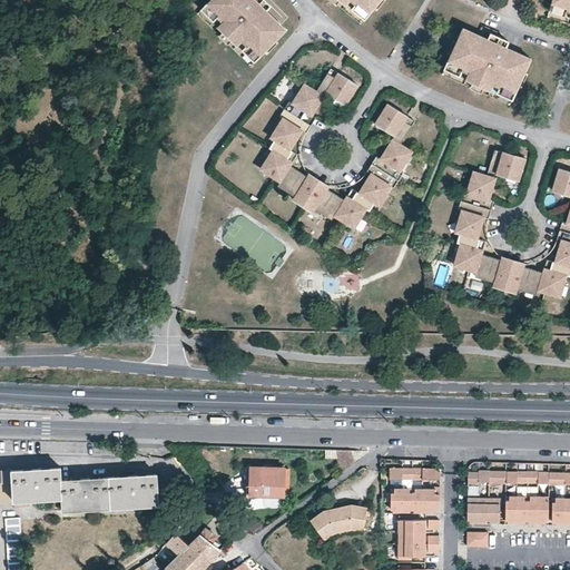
[(209,0),(208,1),(220,12),(214,19),(224,29),(234,39),(245,49),(251,43),(262,55),(266,50),(268,52),(279,41),(277,39),(287,28),(269,10),(267,12),(265,10),(267,8),(261,1),(258,0),(209,0)]
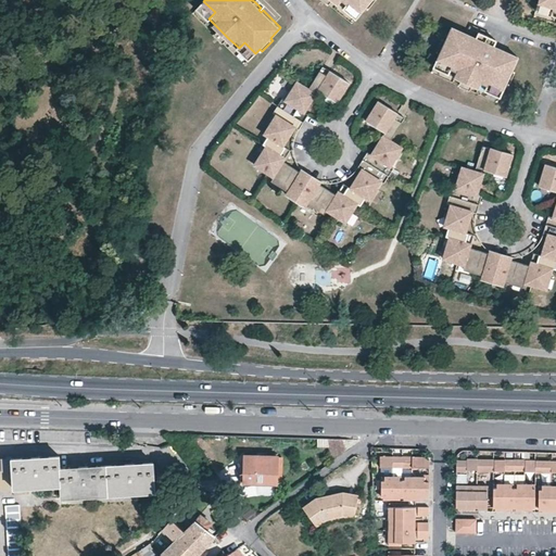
[(337,0),(344,7),(350,1),(362,11),(366,7),(369,10),(377,0),(337,0)]
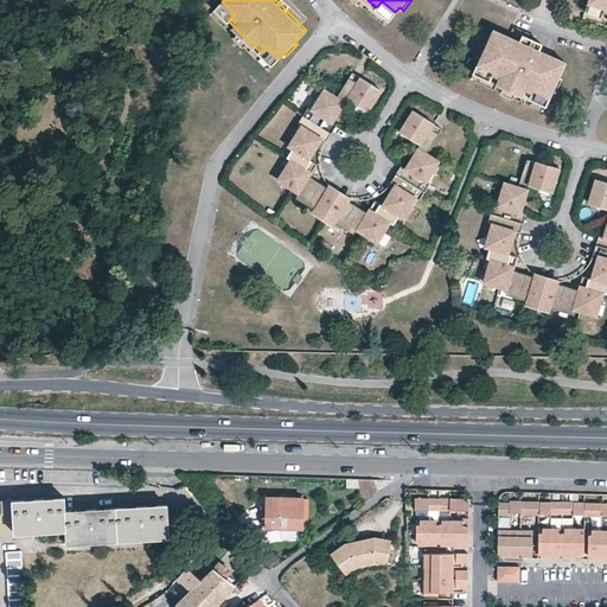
[(606,0),(588,0),(588,1),(605,6),(602,14),(606,16),(606,0)]
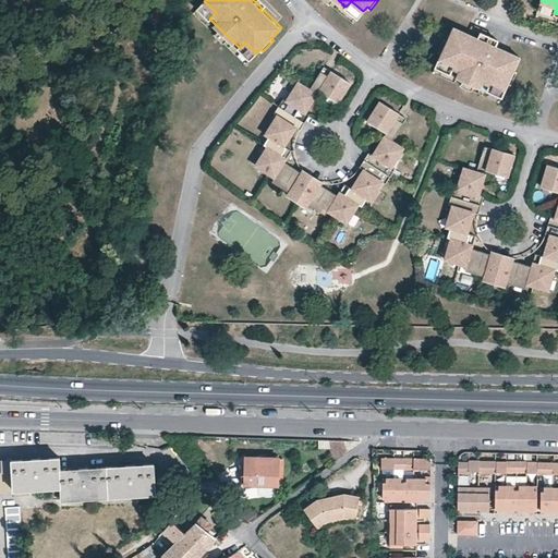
[(216,12),(204,1),(198,8),(209,19),(216,12)]
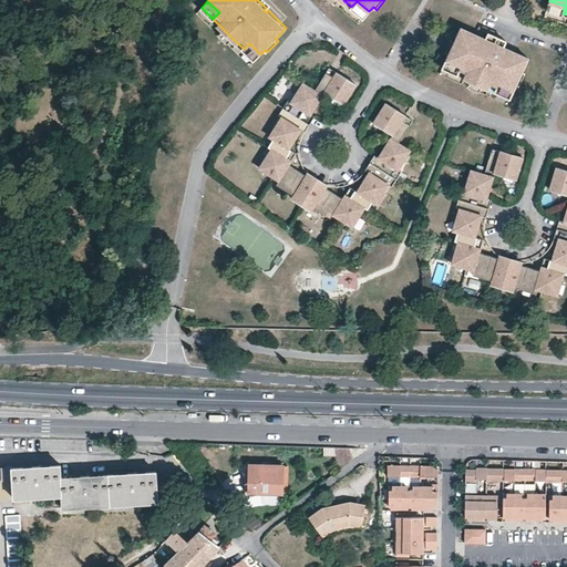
[(364,17),(369,11),(357,1),(351,7),(364,17)]
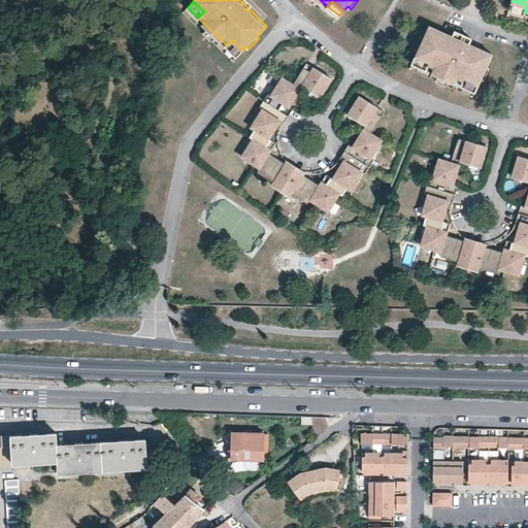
[(509,8),(524,12),(526,5),(512,1),(509,8)]
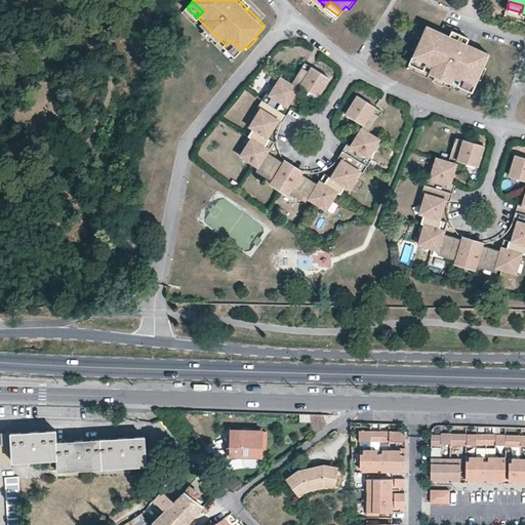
[(458,38),(451,35),(449,37),(446,36),(447,33),(428,24),(422,37),(418,35),(415,43),(412,48),(416,50),(414,54),(428,61),(423,68),(436,73),(447,78),(458,84),(461,77),(476,83),(479,78),(482,80),(488,67),(484,65),(490,52),(470,43),(468,45),(466,44),(467,42),(458,38)]
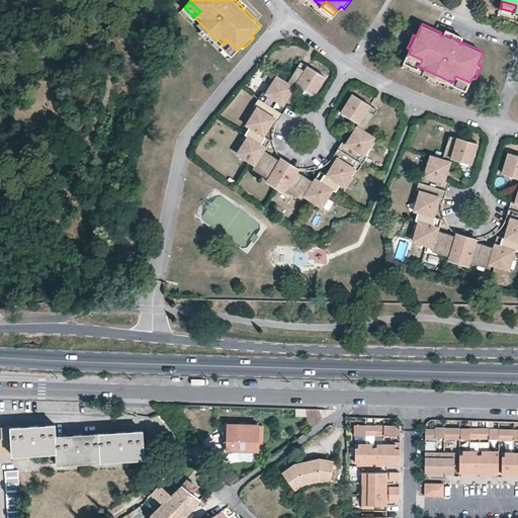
[(212,35),(203,26),(199,30),(208,39),(212,35)]
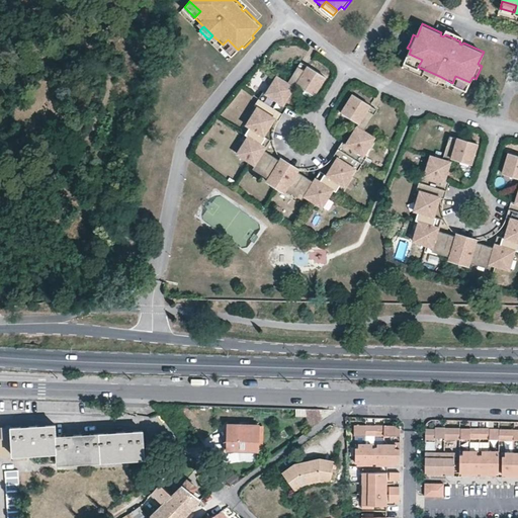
[(447,28),(445,34),(452,37),(454,31),(447,28)]
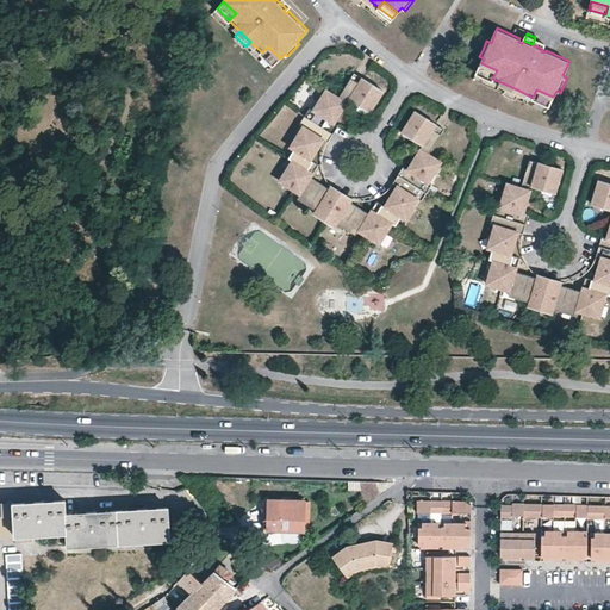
[(535,37),(533,44),(542,49),(545,42),(537,38),(535,37)]
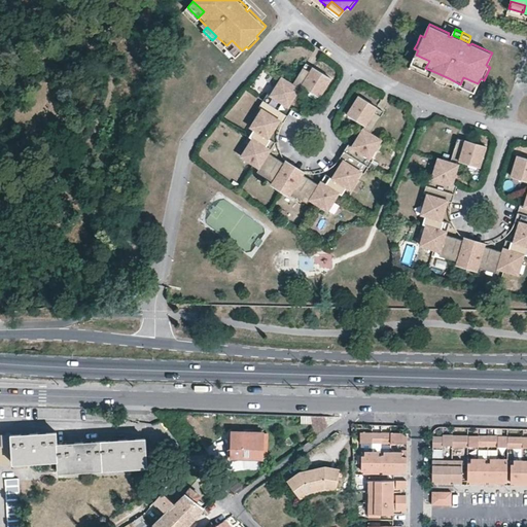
[(237,57),(242,50),(232,40),(226,45),(237,57)]
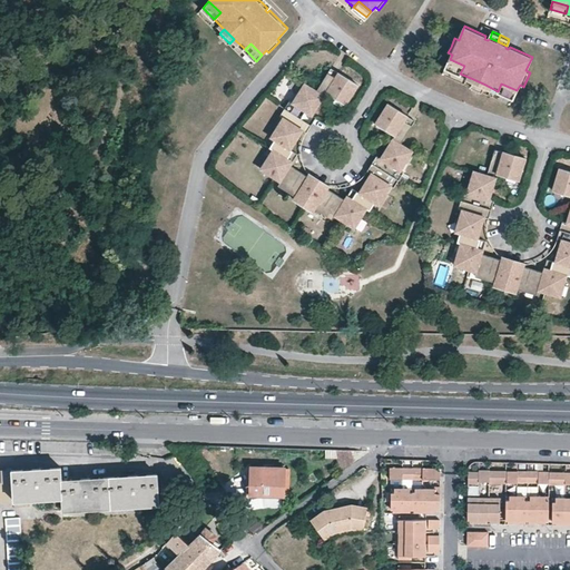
[(464,66),(450,59),(446,67),(460,74),(464,66)]
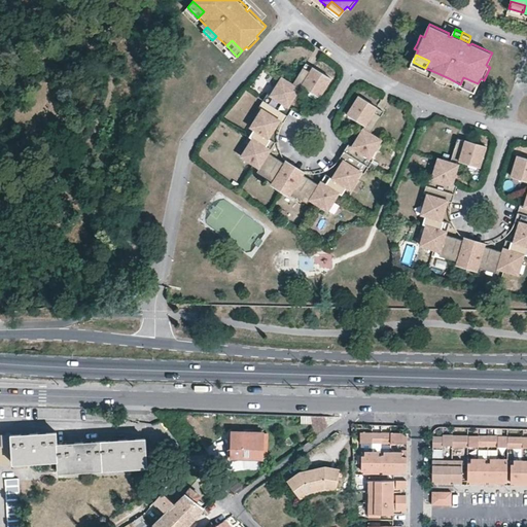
[(310,72),(314,66),(307,62),(303,68),(310,72)]
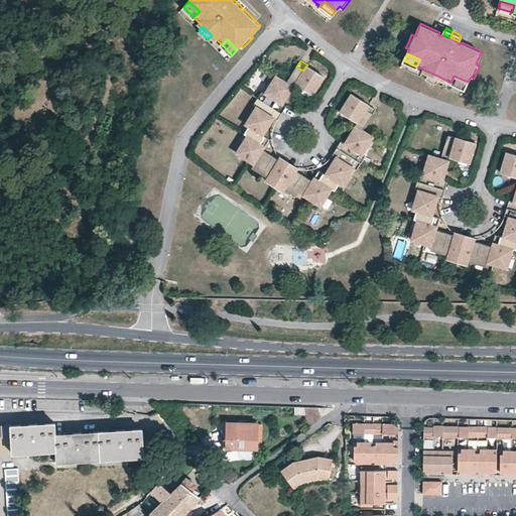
[(303,71),(296,67),(288,81),(277,74),(266,92),(263,90),(258,97),(254,104),(258,105),(246,123),(250,125),(246,132),(249,134),(238,151),(248,158),(255,163),(253,166),(268,175),(266,178),(275,184),(285,190),(287,187),(301,197),(304,194),(309,197),(321,205),(333,187),(336,189),(341,182),(344,183),(354,166),(357,168),(362,162),(366,155),(363,153),(374,135),(364,128),(372,114),(366,110),(369,104),(352,92),(340,110),(357,121),(344,141),(351,145),(347,152),(343,158),(337,155),(325,172),(320,179),(314,176),(312,179),(297,169),(294,167),(290,173),(284,169),(279,165),(283,160),(279,158),(264,148),(267,145),(260,140),(264,134),(275,116),(269,113),(273,106),(277,99),(284,103),(295,87),(297,83),(314,94),(326,76),(307,65),(303,71)]
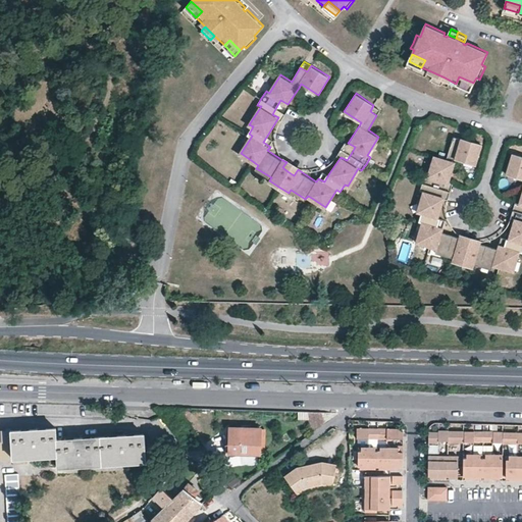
[(442,83),(445,77),(433,72),(431,77),(442,83)]
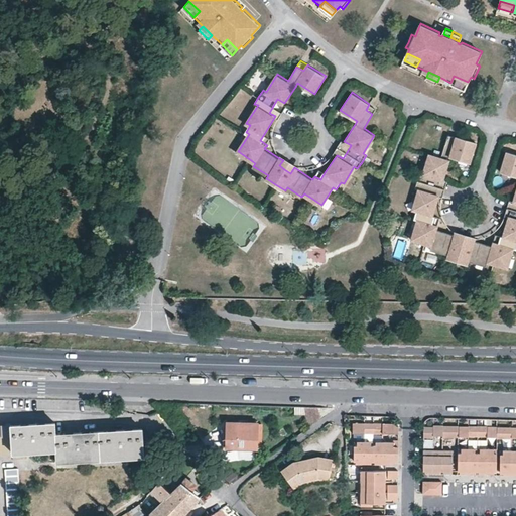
[(454,76),(450,83),(465,89),(468,82),(454,76)]
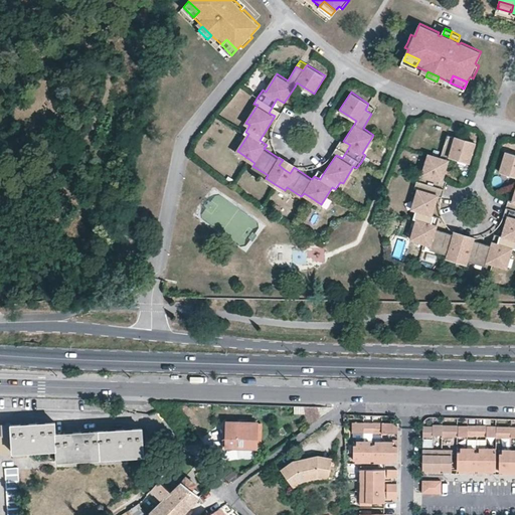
[(287,106),(284,103),(277,99),(273,106),(284,112),(286,108),(287,106)]
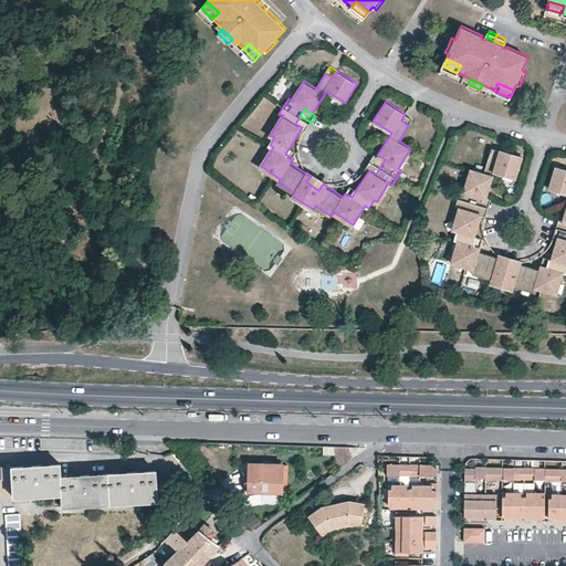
[(412,118),(405,114),(401,121),(408,125),(412,118)]
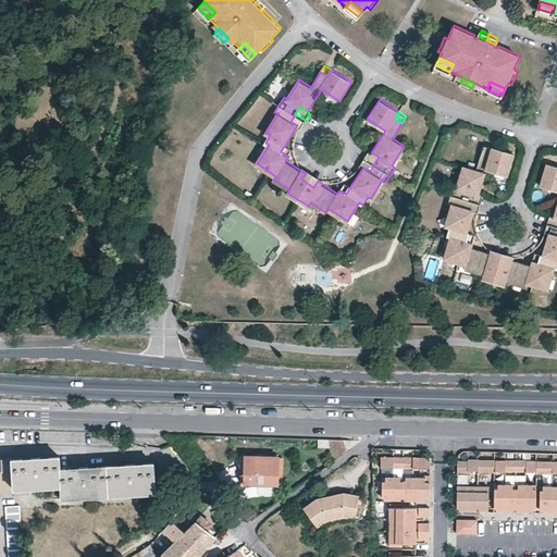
[(304,124),(307,121),(295,114),(291,122),(297,125),(301,128),(304,124)]
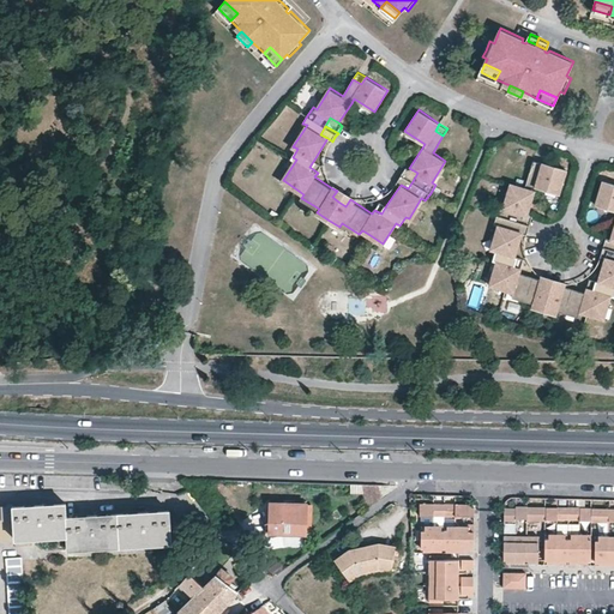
[(542,170),(545,162),(535,158),(531,167),(542,170)]
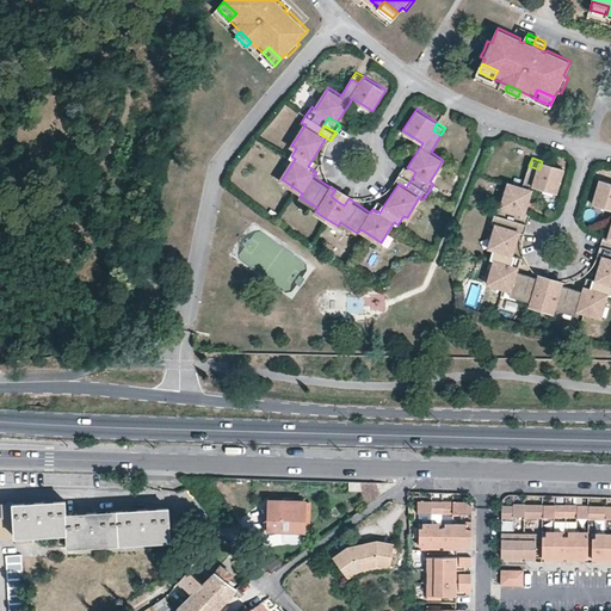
[(321,164),(313,159),(308,166),(316,172),(319,166),(321,164)]
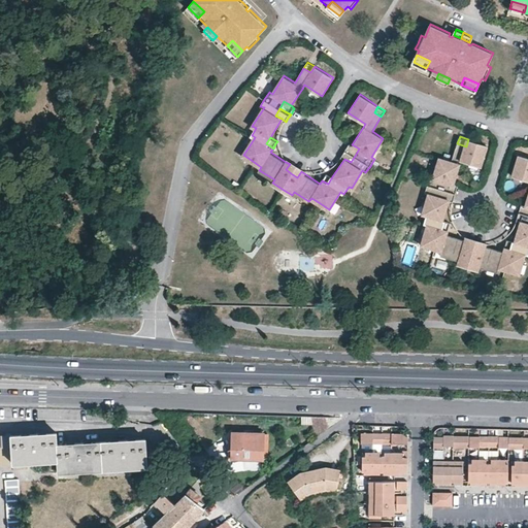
[(488,144),(468,139),(466,146),(457,143),(452,161),(439,157),(433,177),(430,176),(427,186),(425,192),(429,193),(422,213),(426,215),(424,223),(427,224),(421,244),(434,249),(442,251),(441,255),(458,259),(457,263),(467,266),(480,270),(481,266),(498,271),(499,267),(505,269),(519,273),(525,253),(527,254),(527,157),(519,154),(513,175),(527,179),(527,197),(526,205),(527,205),(527,216),(526,222),(521,221),(516,241),(513,249),(505,246),(504,251),(487,245),(484,244),(482,251),(473,249),(465,246),(467,240),(464,239),(447,233),(448,230),(441,228),(443,220),(450,199),(442,197),(444,189),(447,182),(454,184),(461,160),(482,166),(488,144)]
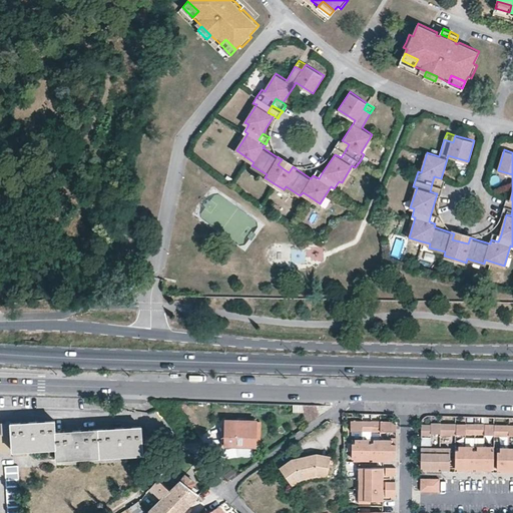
[(337,142),(335,145),(345,151),(349,144),(342,140),(340,138),(337,142)]
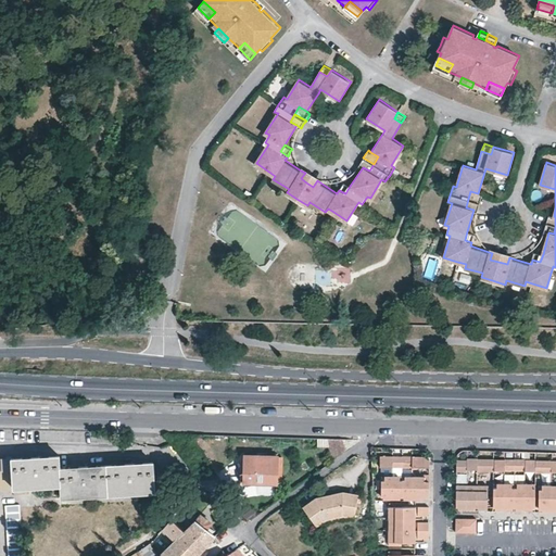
[(358,165),(363,167),(369,171),(374,164),(363,158),(361,162),(358,165)]
